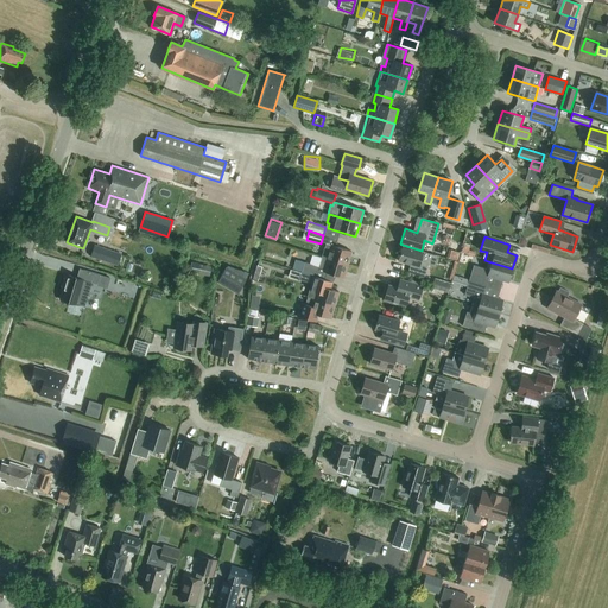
[(118,265),(121,253),(95,244),(90,255),(118,265)]
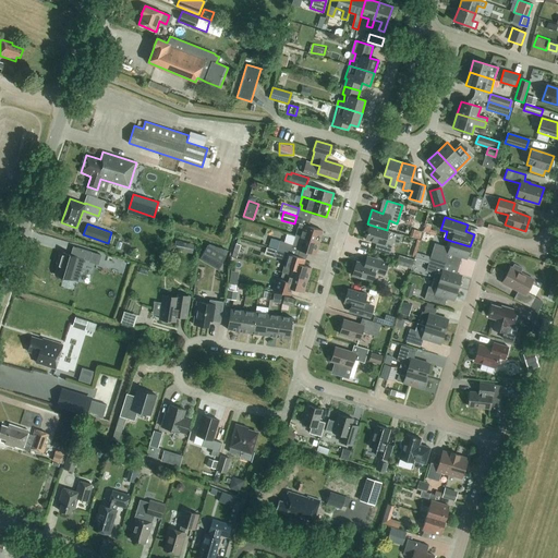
[(295,235),(318,243),(323,230),(304,225),(299,223),(295,235)]
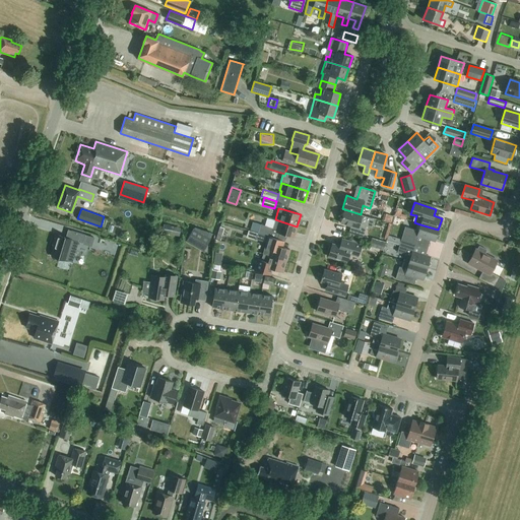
[(360,214),(361,214),(344,209),(340,222),(350,225),(348,234),(363,238),(367,225),(372,228),(375,219),(360,214)]
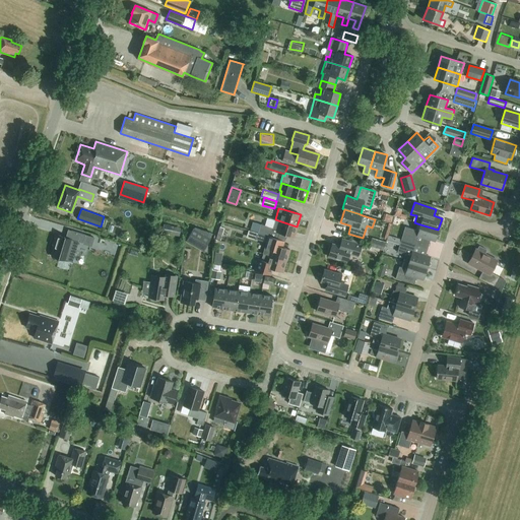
[(386,212),(384,218),(392,221),(394,214),(386,212)]
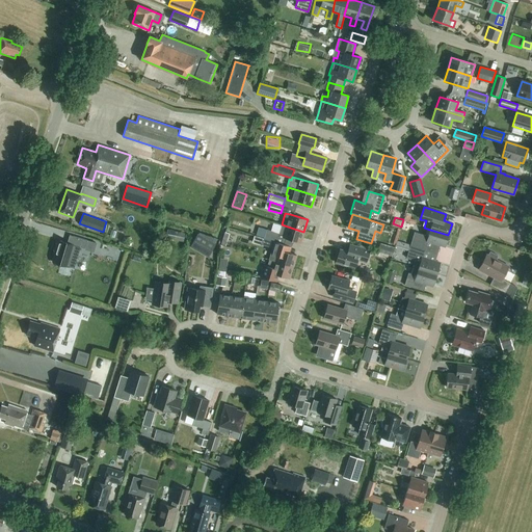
[(300,243),(303,232),(282,224),(278,234),(267,230),(264,239),(284,244),(286,239),(300,243)]
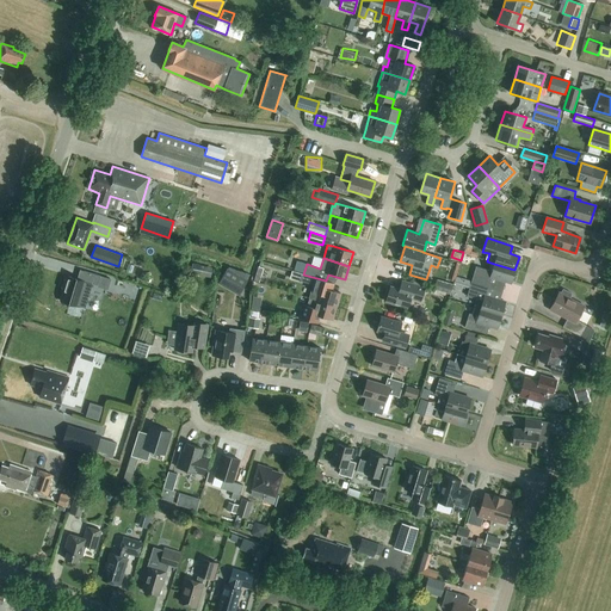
[(208,277),(210,267),(192,263),(190,273),(208,277)]
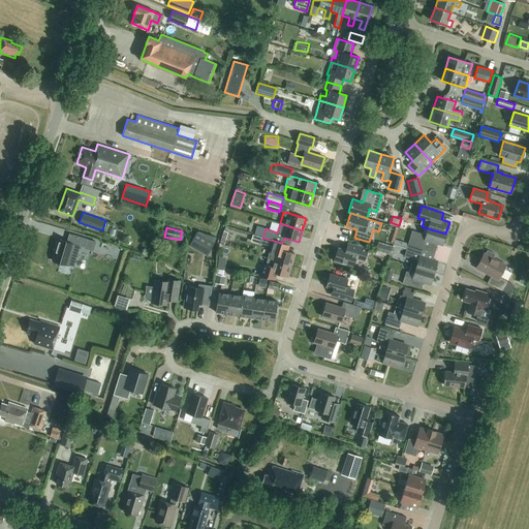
[(442,245),(445,234),(428,228),(426,235),(412,230),(408,244),(423,248),(426,240),(442,245)]
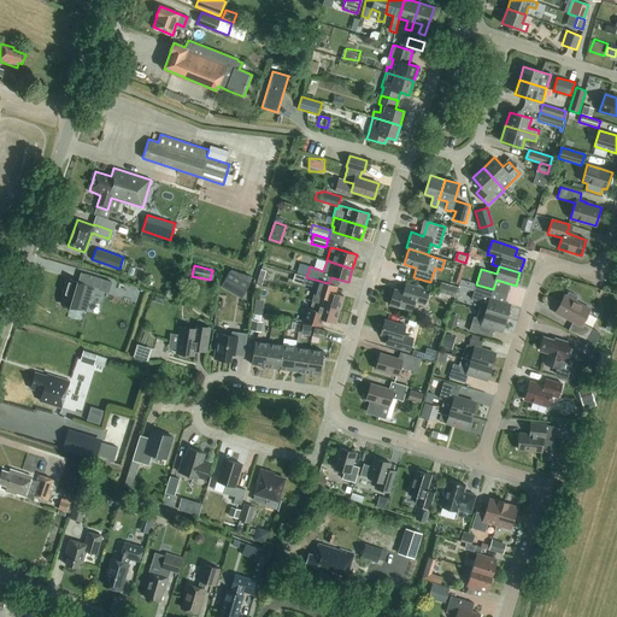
[(262,269),(257,283),(262,285),(266,270),(262,269)]
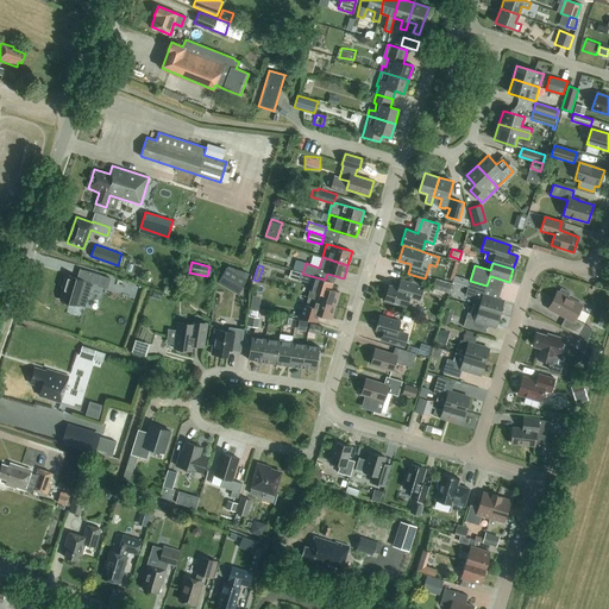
[(96,284),(100,275),(80,269),(77,278),(63,274),(58,290),(63,293),(61,300),(81,307),(88,282),(96,284)]
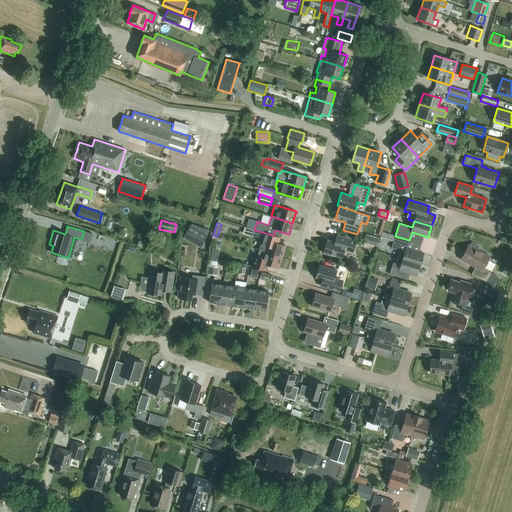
[(191,234),(204,241),(208,235),(196,227),(191,234)]
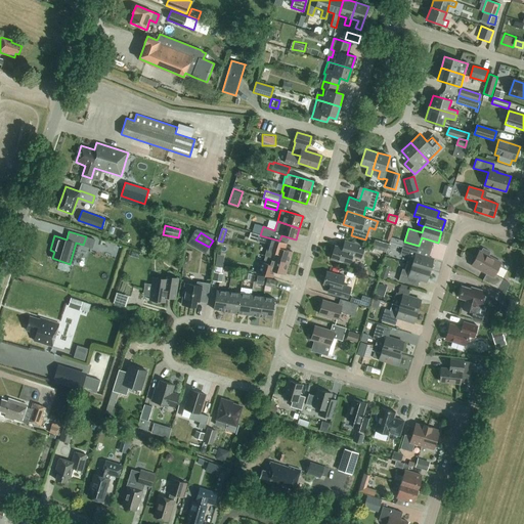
[(279,241),(260,235),(258,242),(269,245),(265,256),(271,258),(289,263),(292,252),(285,249),(287,243),(279,241)]
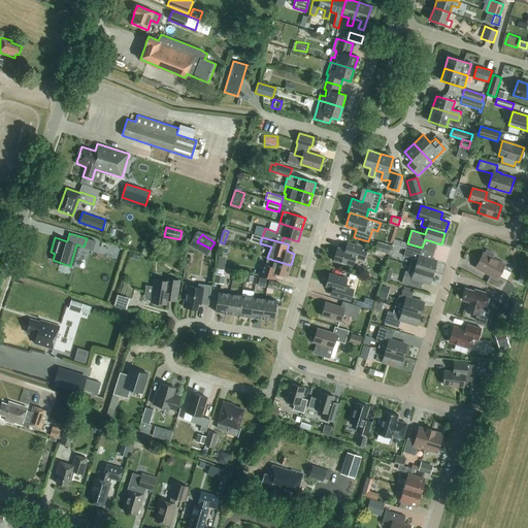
[(389,255),(392,245),(377,241),(374,251),(389,255)]
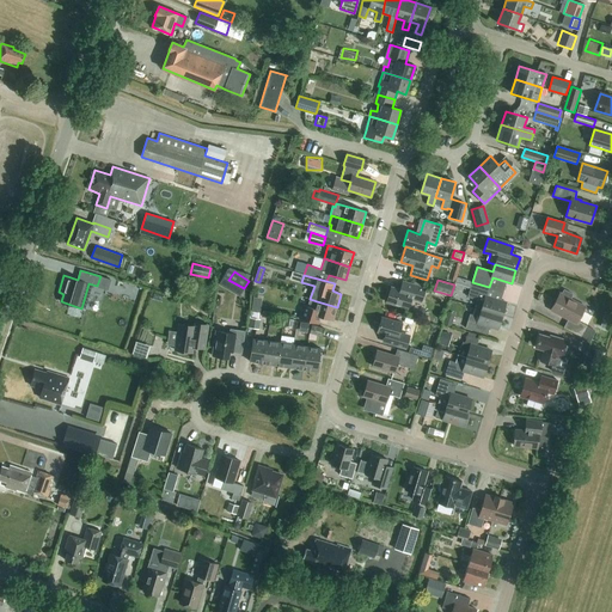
[(421,303),(426,288),(403,281),(401,289),(391,287),(386,303),(408,308),(411,299),(421,303)]
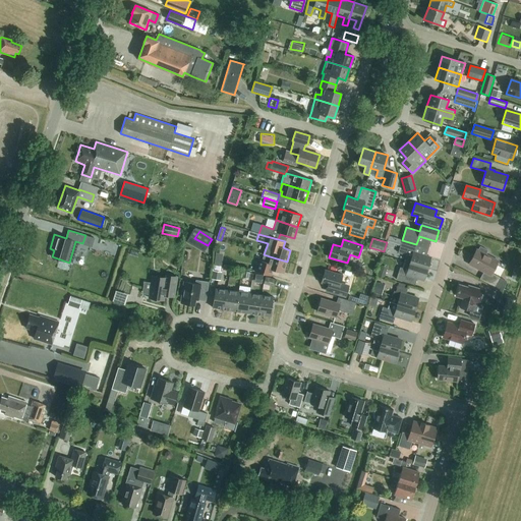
[(414,252),(416,244),(402,240),(398,252),(406,254),(404,262),(411,264),(427,269),(430,257),(414,252)]
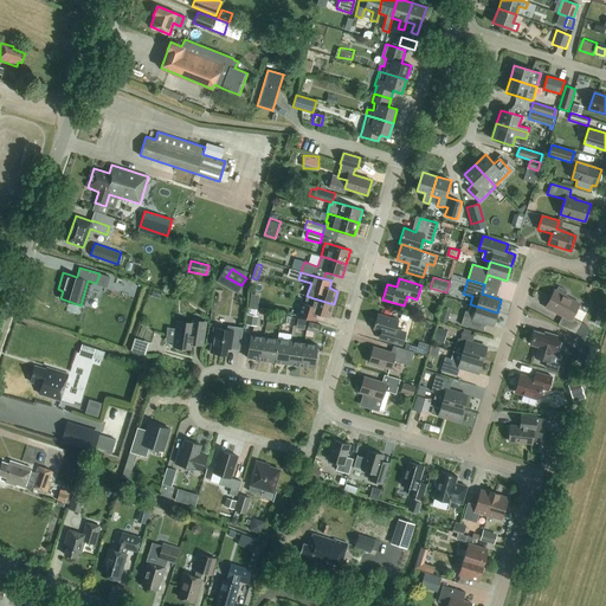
[(567,292),(560,288),(558,291),(554,290),(546,307),(562,316),(558,324),(584,339),(590,329),(588,327),(572,317),(579,303),(565,296),(567,292)]
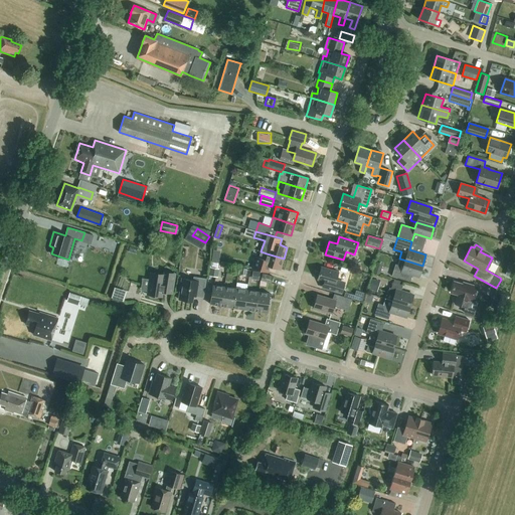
[(281,270),(284,259),(267,253),(261,251),(259,258),(255,256),(251,269),(266,273),(266,272),(265,272),(267,266),(281,270)]
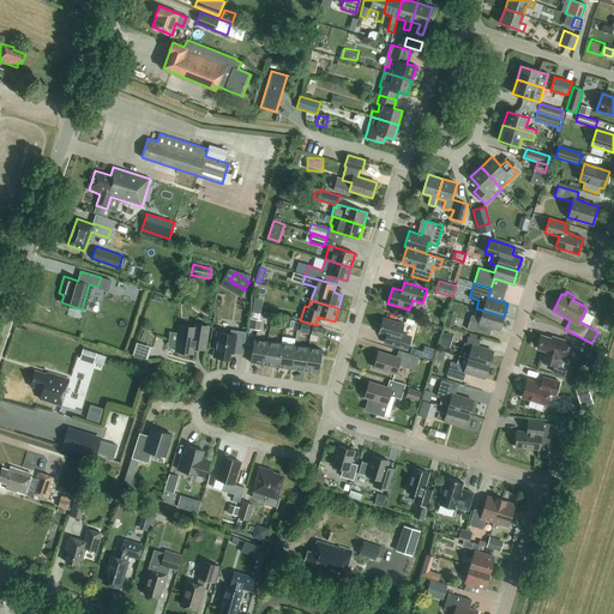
[(583,315),(594,321),(599,312),(589,306),(583,315)]
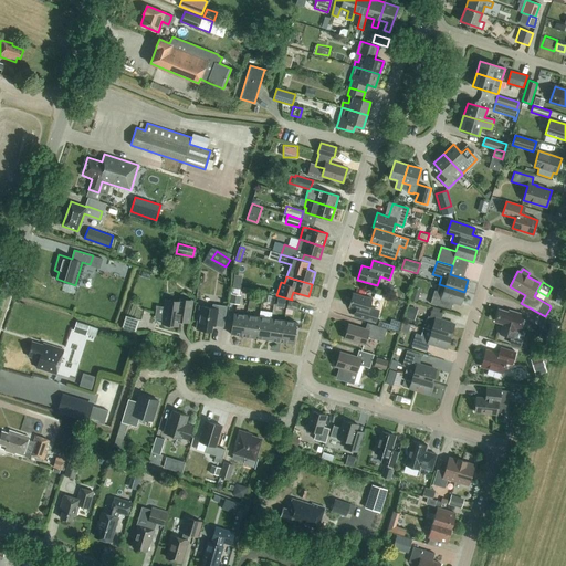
[(460,304),(464,292),(447,286),(439,284),(437,291),(435,290),(430,303),(450,310),(452,302),(460,304)]
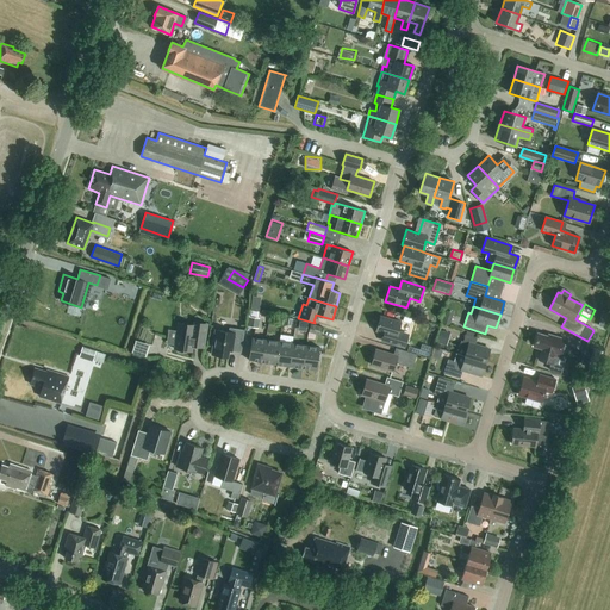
[(255,328),(259,311),(249,310),(247,327),(255,328)]
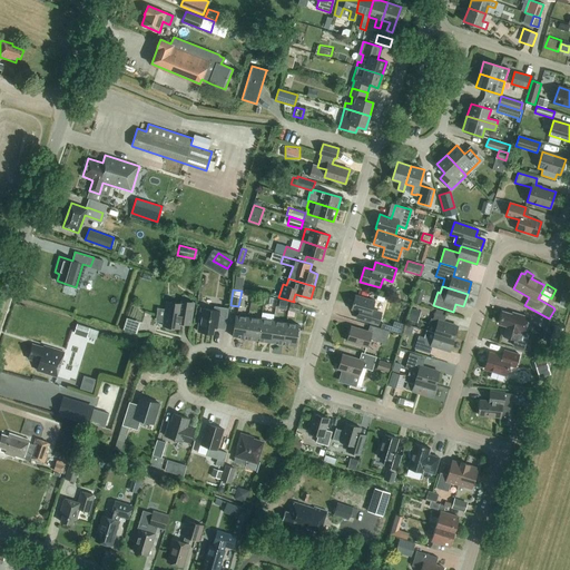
[(569,301),(569,291),(563,290),(560,298),(569,301)]
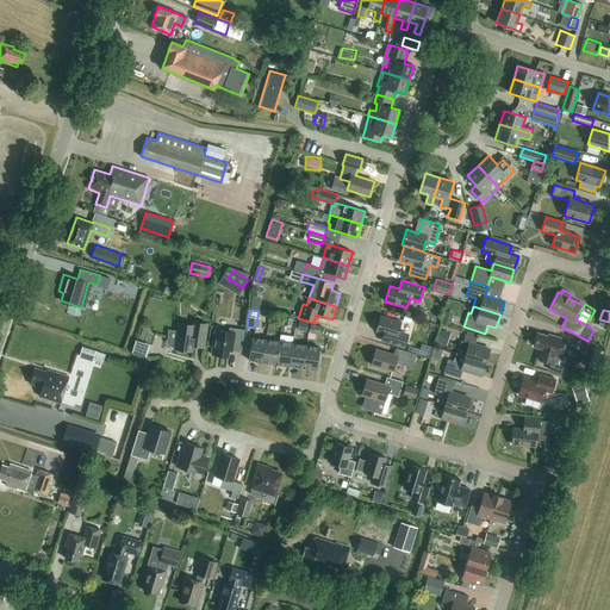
[(404,348),(408,338),(409,334),(398,330),(400,322),(380,316),(375,331),(392,336),(390,343),(404,348)]
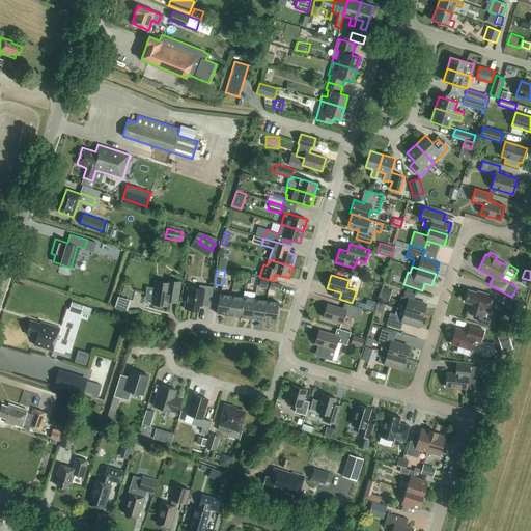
[(177,302),(180,282),(169,280),(169,283),(156,281),(151,304),(167,306),(167,301),(177,302)]
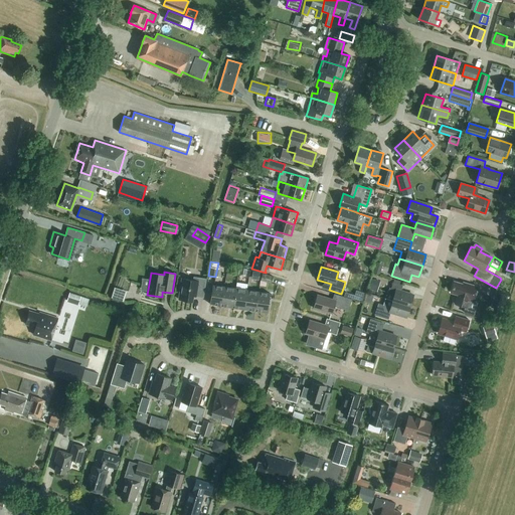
[(271,284),(273,277),(263,273),(260,281),(271,284)]
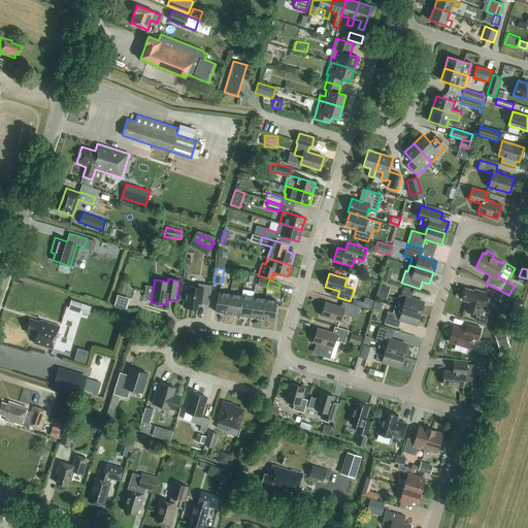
[(208,305),(211,286),(199,284),(198,287),(187,286),(183,306),(197,308),(198,303),(208,305)]
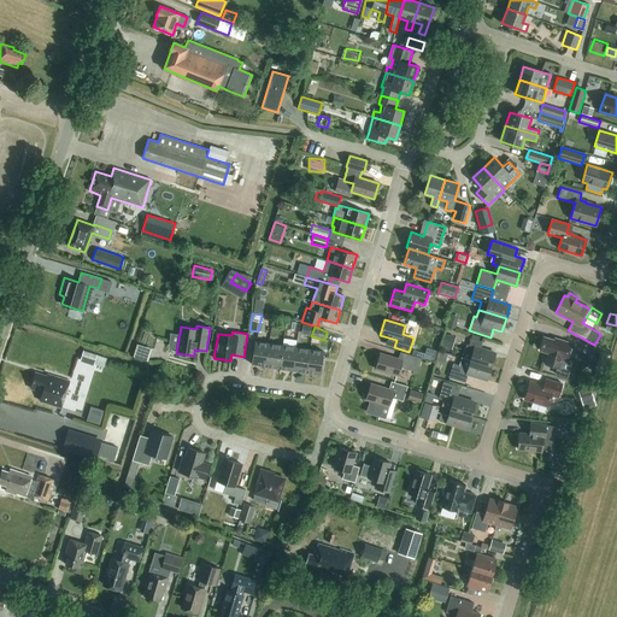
[(442,346),(452,350),(456,338),(446,334),(442,346)]
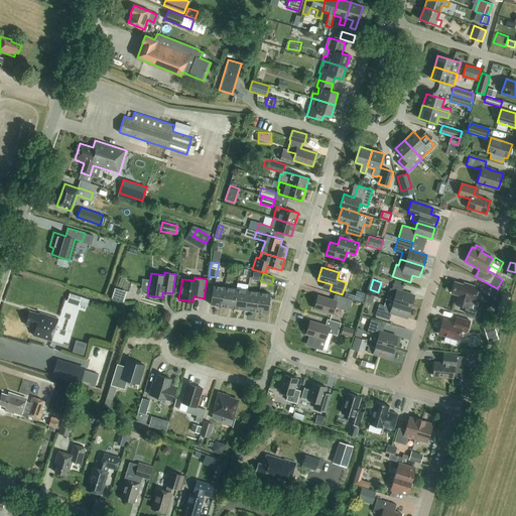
[(464,284),(455,281),(452,293),(458,295),(456,304),(468,308),(470,300),(474,301),(479,287),(464,282),(464,284)]
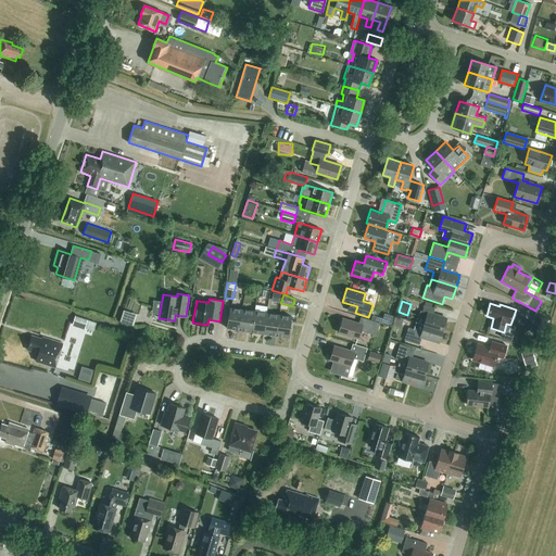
[(424,325),(442,330),(446,318),(432,314),(434,307),(425,304),(422,311),(420,311),(419,315),(426,317),(424,325)]
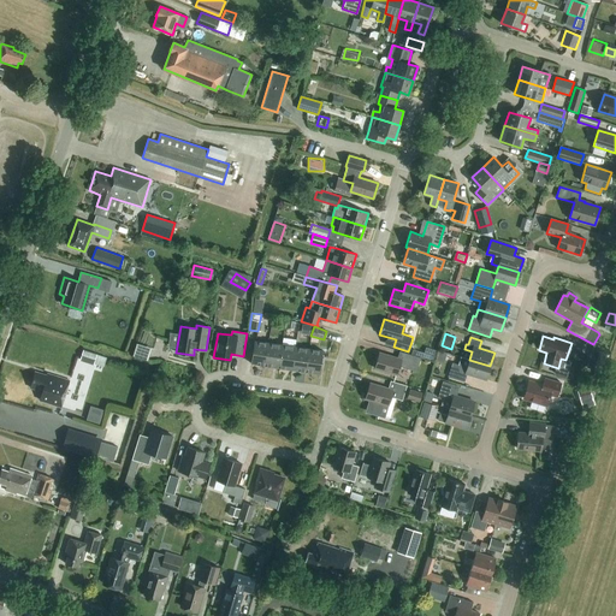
[(265,366),(268,343),(254,341),(252,363),(265,366)]
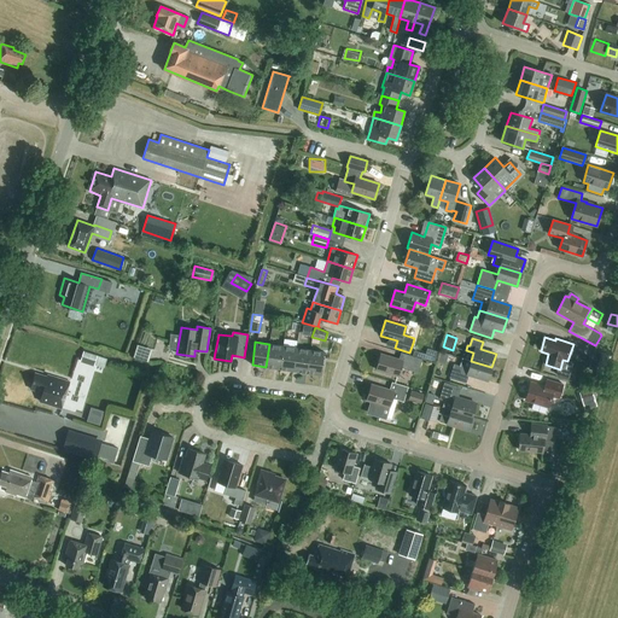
[(279,368),(283,347),(269,344),(266,367),(279,368)]
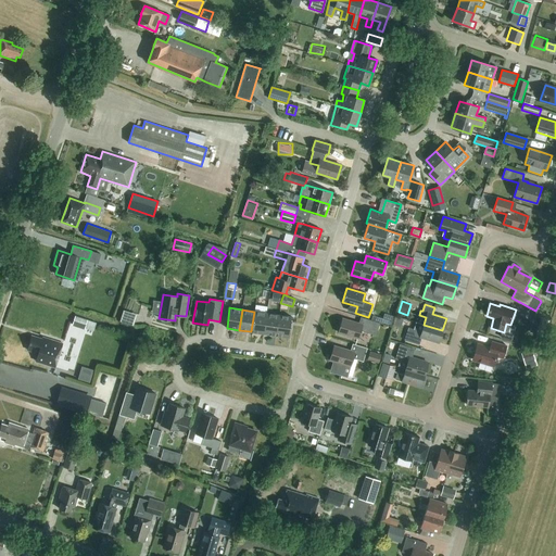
[(264,333),(266,313),(254,312),(251,331),(264,333)]
